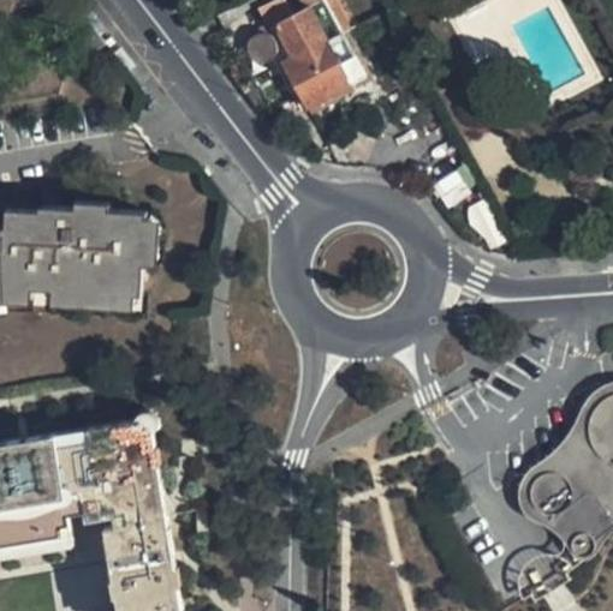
[(303,115),(353,87),(332,49),(345,42),(322,3),(272,31),(285,55),(274,61),(303,115)]
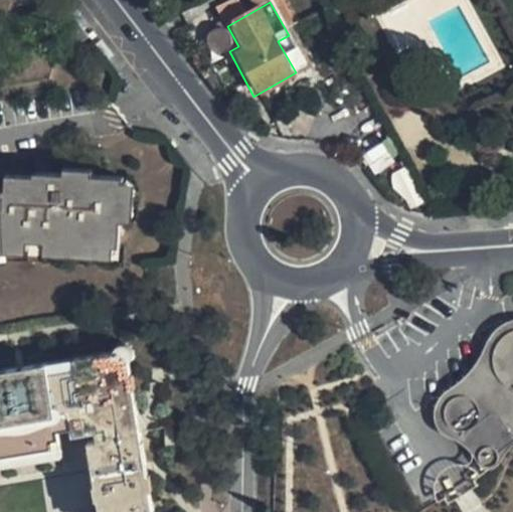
[(296,72),(307,66),(289,35),(278,41),(296,72)]
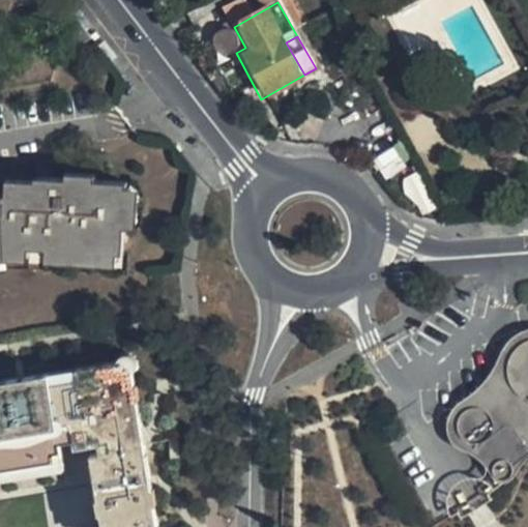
[(0,251),(30,251),(45,252),(114,254),(120,254),(120,228),(122,186),(122,181),(90,180),(91,174),(61,173),(61,179),(46,179),(45,195),(31,195),(31,182),(1,182),(1,198),(0,198),(0,251)]
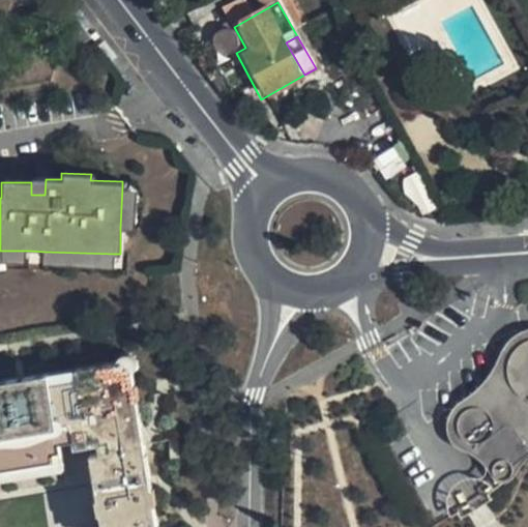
[(45,195),(46,179),(31,179),(31,182),(31,195),(45,195)]
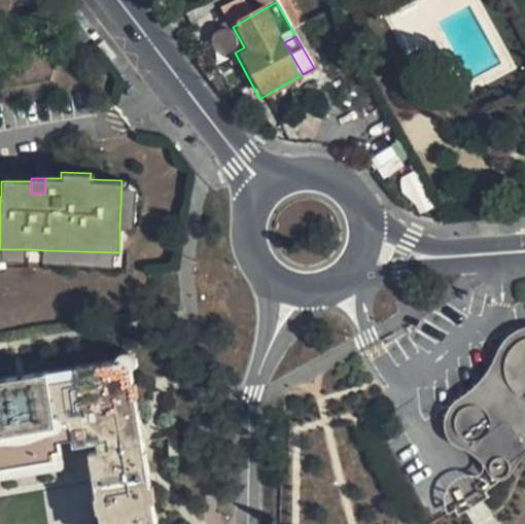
[(128,185),(121,185),(119,226),(126,226),(133,222),(133,191),(128,185)]
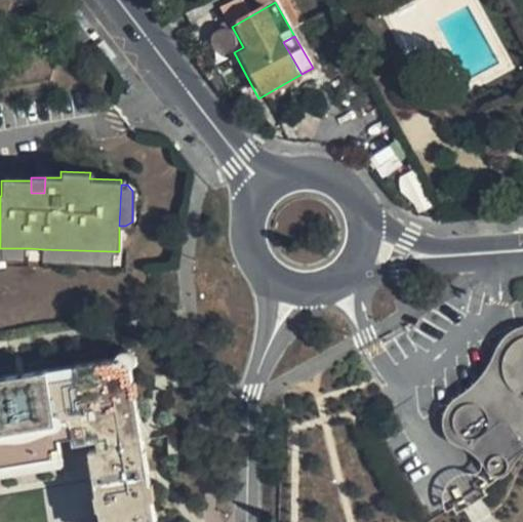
[(0,259),(1,259),(23,261),(30,254),(30,248),(0,248),(0,259)]
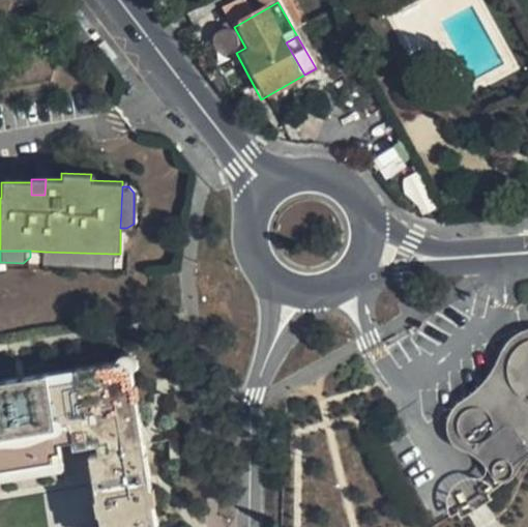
[(114,254),(45,252),(44,258),(50,264),(108,266),(114,260),(114,254)]
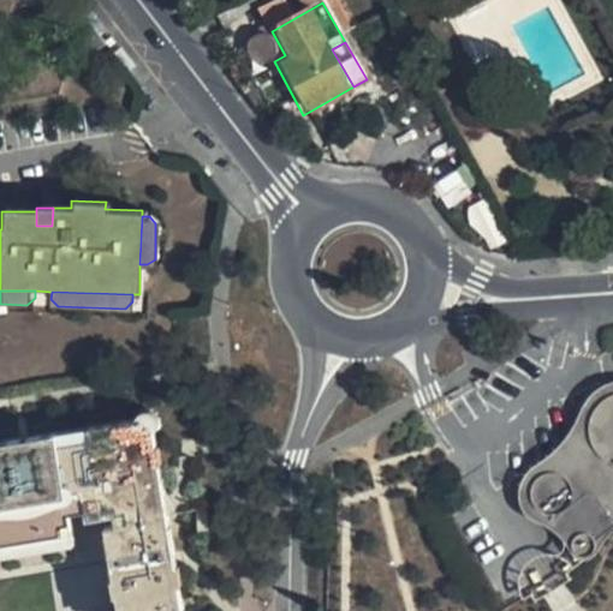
[(612,381),(600,387),(593,391),(583,402),(576,418),(565,437),(557,445),(543,457),(530,466),(522,474),(519,480),(517,487),(517,497),(522,509),(528,516),(535,521),(545,525),(559,538),(567,550),(572,556),(581,558),(585,555),(579,556),(573,553),(570,547),(557,528),(542,513),(536,508),(530,499),(529,489),(534,479),(542,473),(559,460),(572,447),(581,433),(589,417),(596,406),(606,397),(612,394),(612,381)]
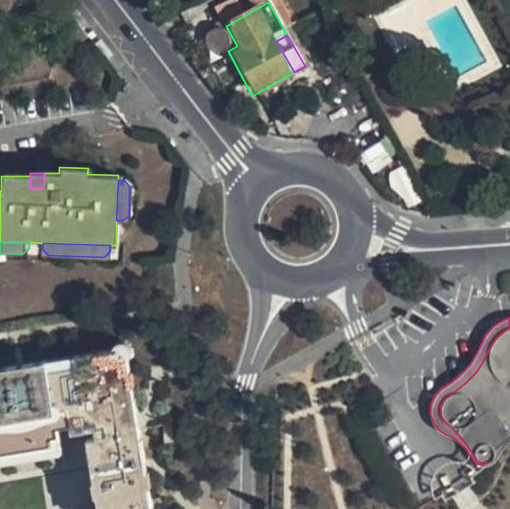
[(509,328),(504,331),(496,338),(490,347),(483,361),(476,372),(465,383),(451,394),(444,399),(440,407),(441,416),(446,423),(451,427),(463,440),(474,456),(477,461),(482,463),(487,462),(491,459),(493,456),(509,436),(509,328)]
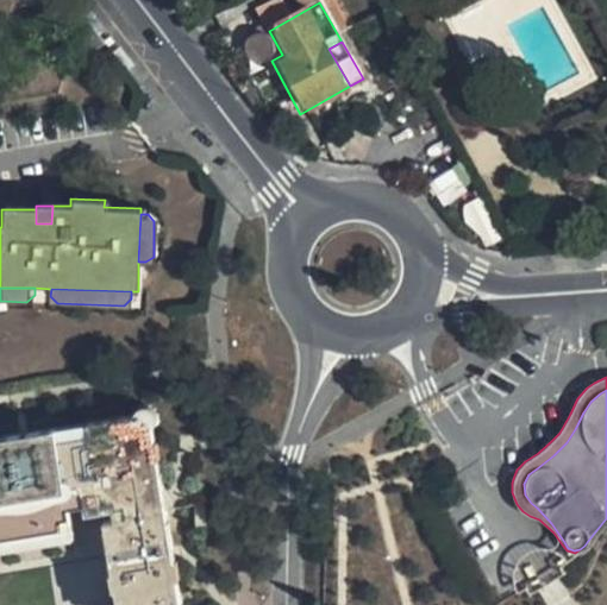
[(177,604),(148,427),(139,421),(87,429),(88,441),(57,447),(55,435),(0,443),(0,544),(70,533),(67,514),(99,508),(114,604),(177,604)]
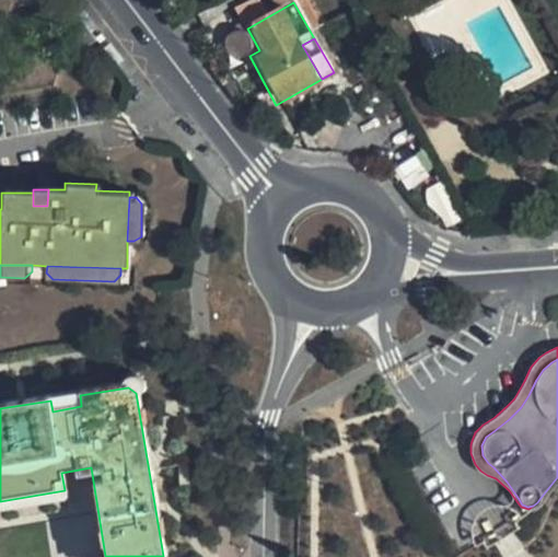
[(80,395),(50,401),(53,412),(81,406),(80,395)]
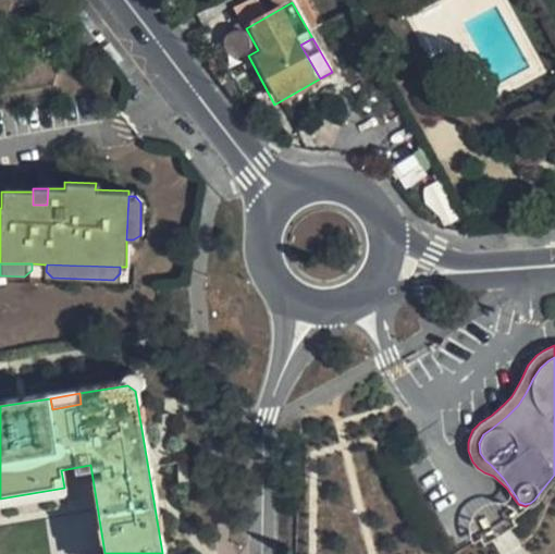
[(148,455),(146,455),(149,472),(157,471),(148,455)]
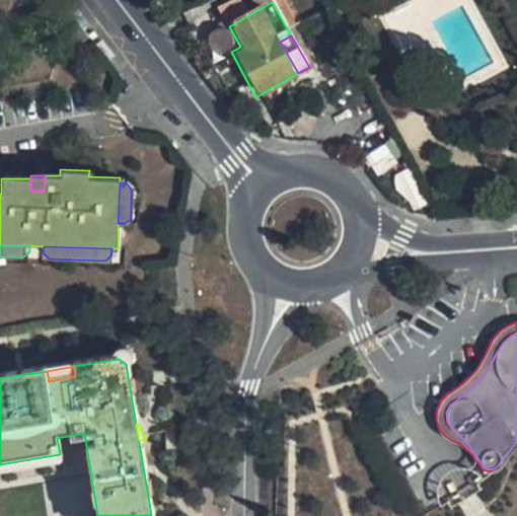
[(60,454),(0,464),(0,487),(63,476),(60,454)]
